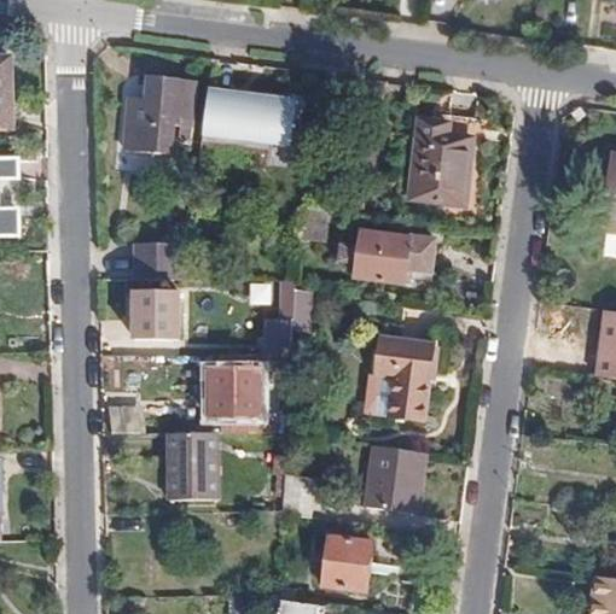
[(9,53),(0,53),(0,124),(11,124),(9,53)]
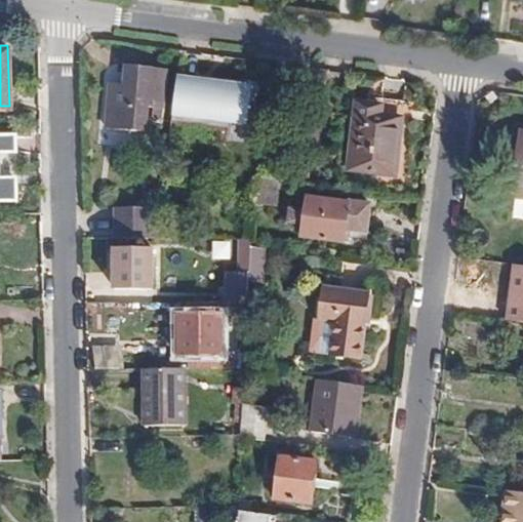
[(160,119),(166,68),(123,63),(122,83),(108,83),(104,126),(143,130),(146,105),(152,106),(151,117),(160,119)]
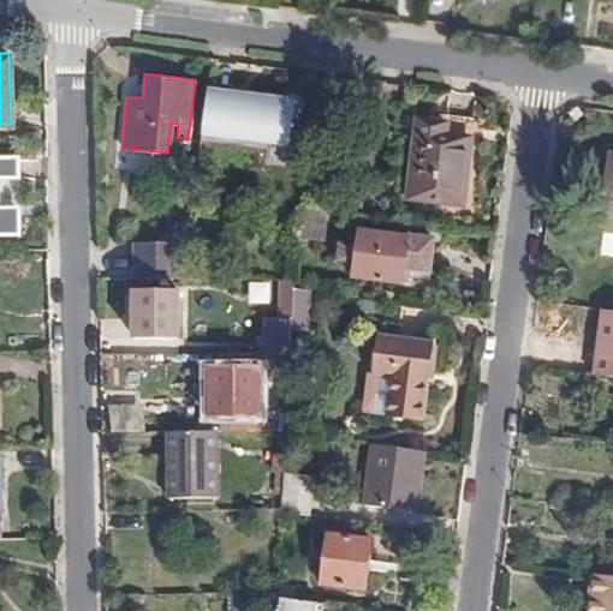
[(295,97),(207,87),(201,131),(289,142),(295,97)]
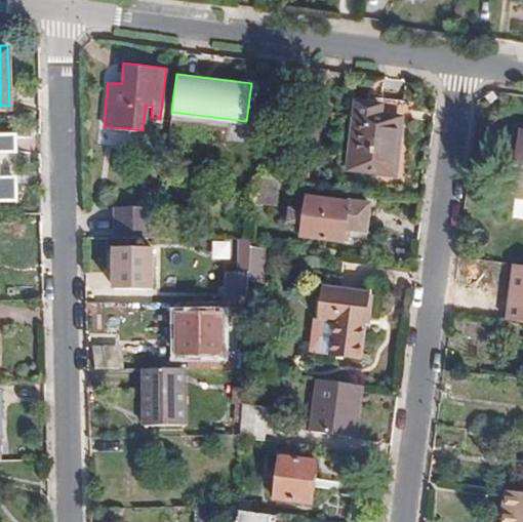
[(354,99),(347,167),(394,172),(400,115),(378,113),(380,103),(354,99)]
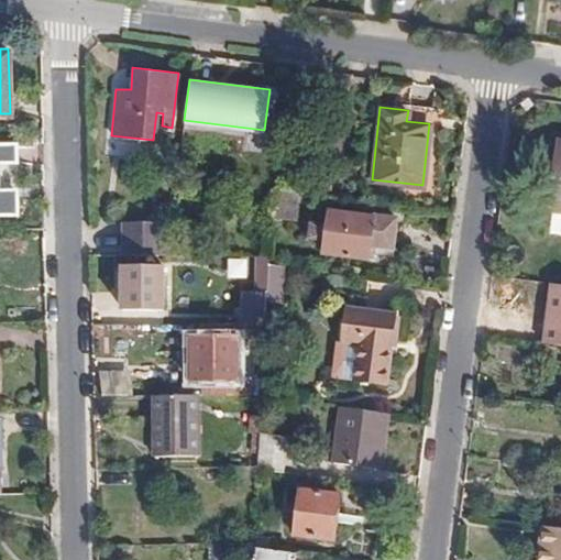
[(560,136),(554,136),(546,209),(560,210),(560,136)]
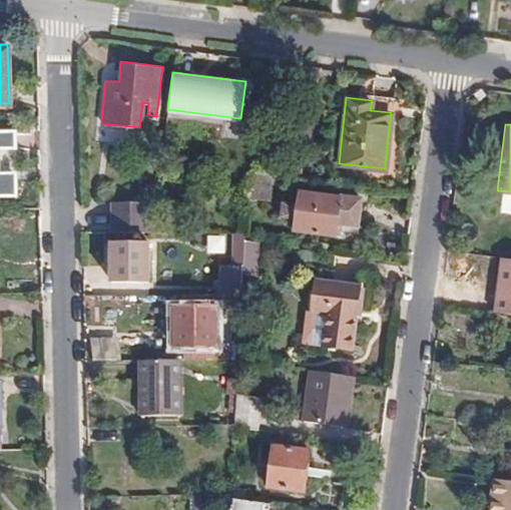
[(14,128),(0,127),(0,193),(15,193),(14,128)]
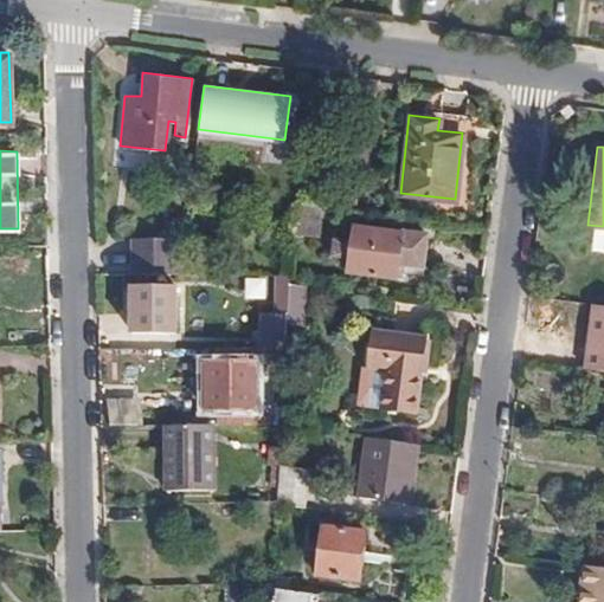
[(316,233),(316,206),(291,202),(290,224),(290,231),(316,233)]
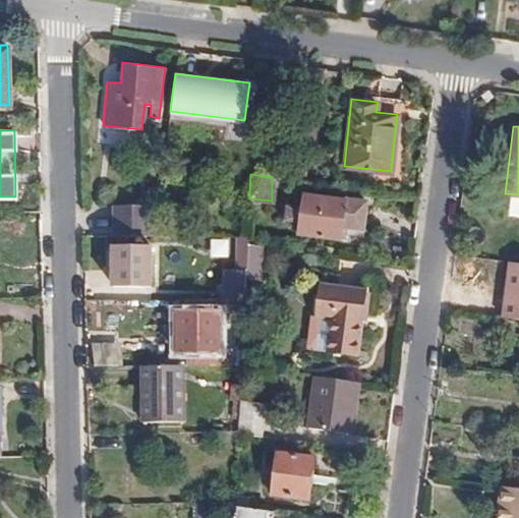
[(224,199),(225,189),(210,187),(209,197),(224,199)]
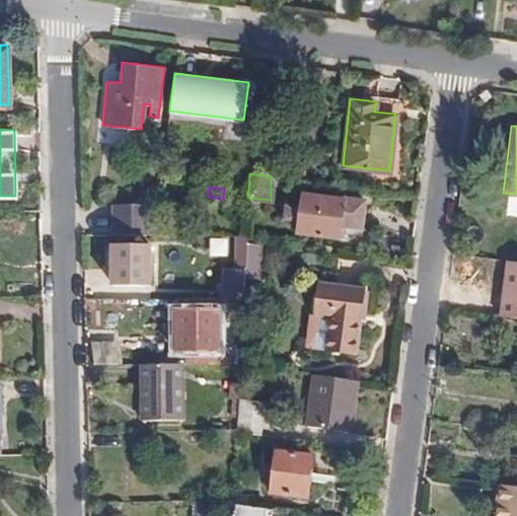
[(300,205),(285,203),(284,203),(282,218),(298,220),(296,232),(338,237),(339,232),(360,235),(361,226),(364,199),(348,197),(302,192),(301,195),(300,205)]
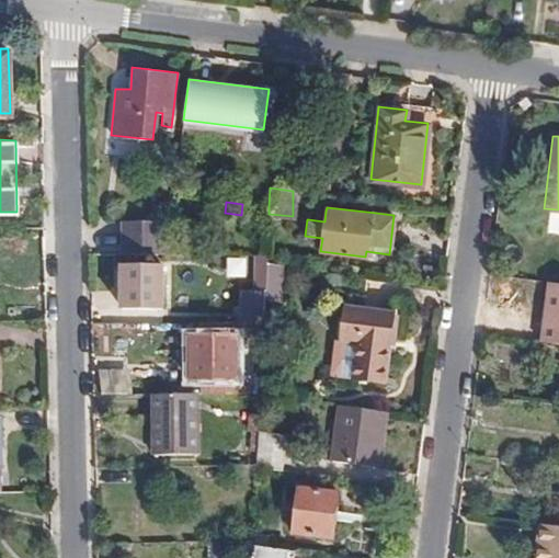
[(310,208),(308,219),(324,221),(326,211),(310,208)]
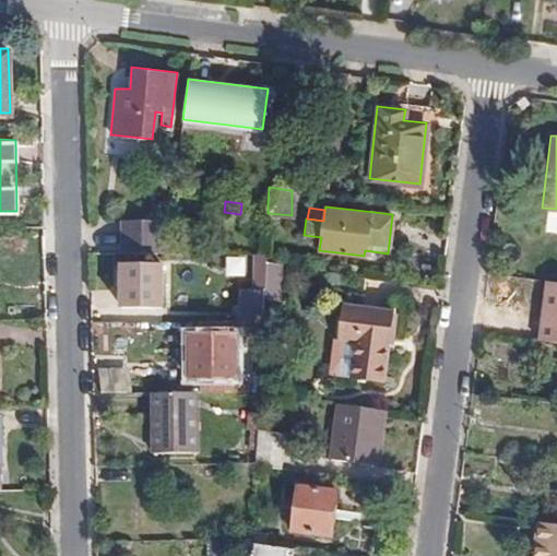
[(120,219),(120,252),(162,252),(162,217),(120,219)]
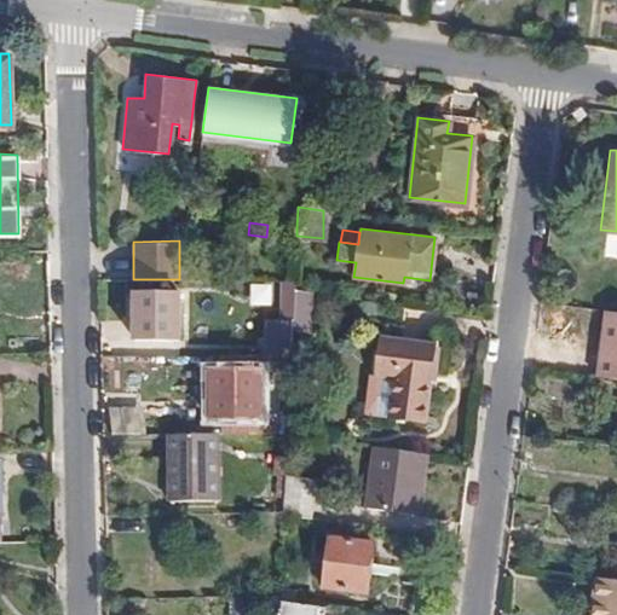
[(616,251),(606,251),(600,306),(616,307),(616,251)]
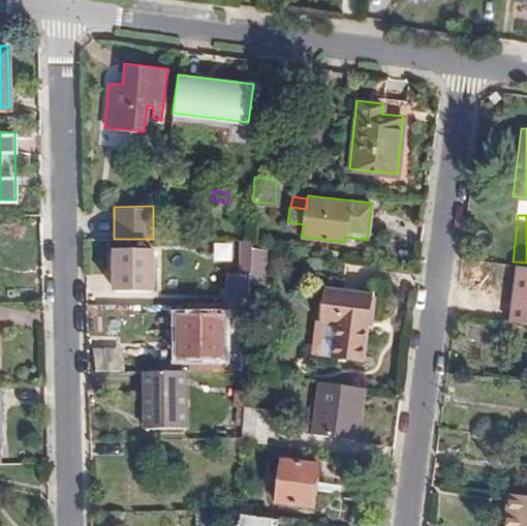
[(248,303),(248,282),(250,246),(251,239),(238,239),(238,271),(229,271),(228,303),(239,303),(248,303)]
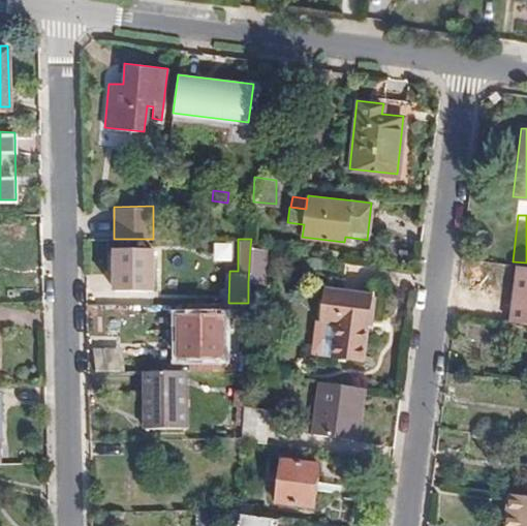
[(265,283),(267,248),(250,246),(248,282),(265,283)]
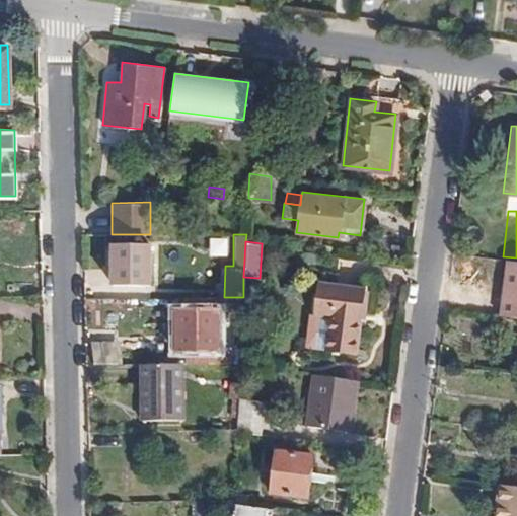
[(149,242),(112,242),(112,284),(149,285),(149,242)]
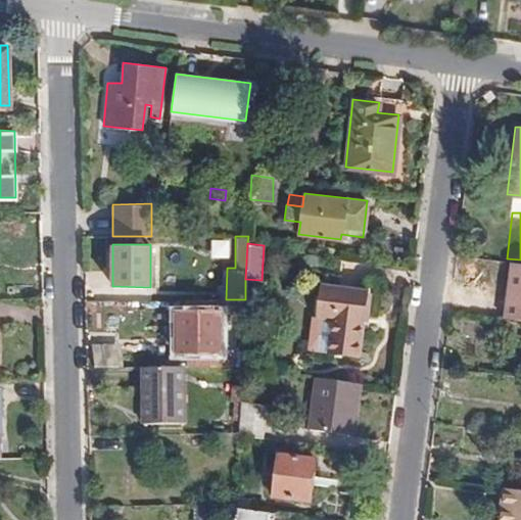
[(473,266),(468,298),(500,302),(506,262),(488,261),(487,268),(473,266)]
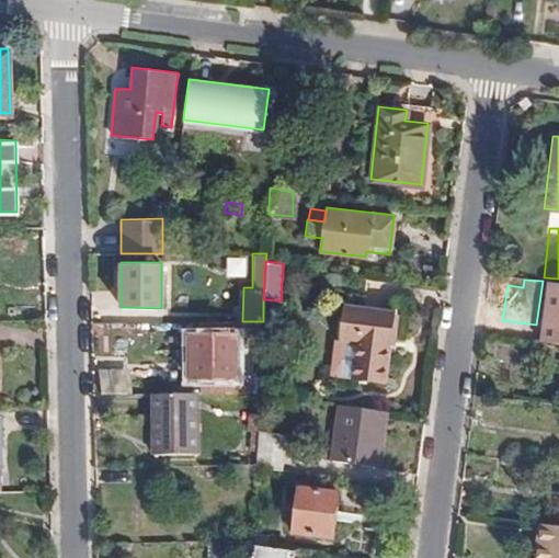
[(353,344),(349,378),(386,383),(395,309),(343,303),(338,341),(353,344)]
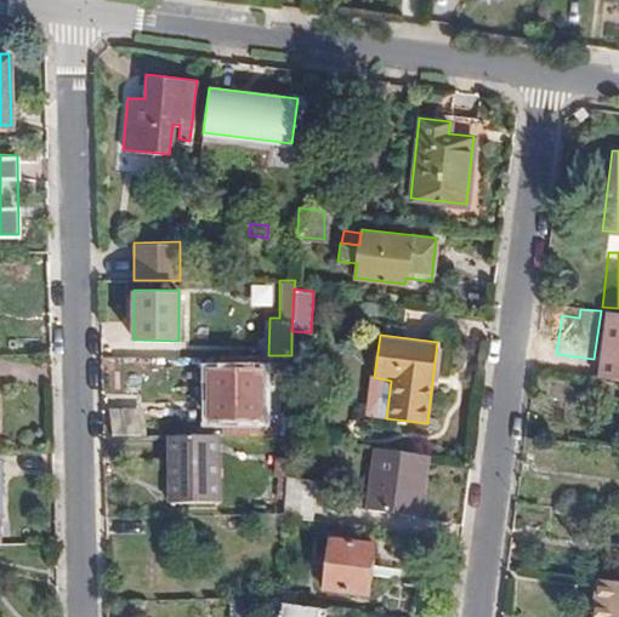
[(268,355),(222,355),(222,369),(206,369),(208,420),(225,418),(225,433),(272,433),(272,420),(263,420),(262,382),(271,382),(271,370),(280,370),(280,355),(268,355)]
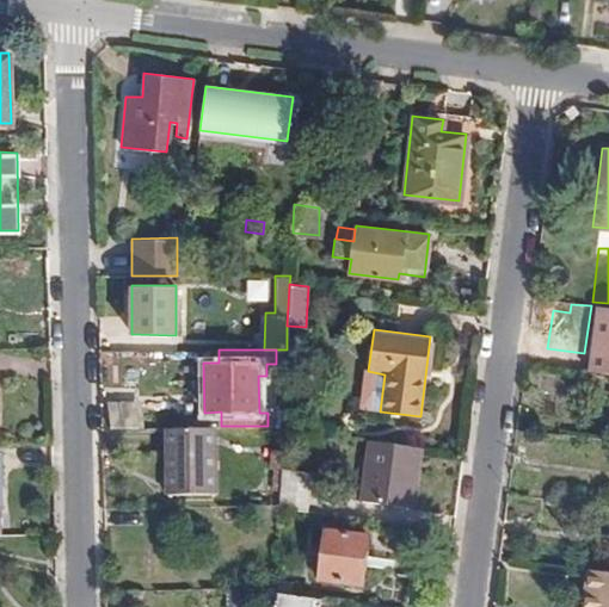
[(591,370),(608,372),(608,358),(592,357),(591,370)]
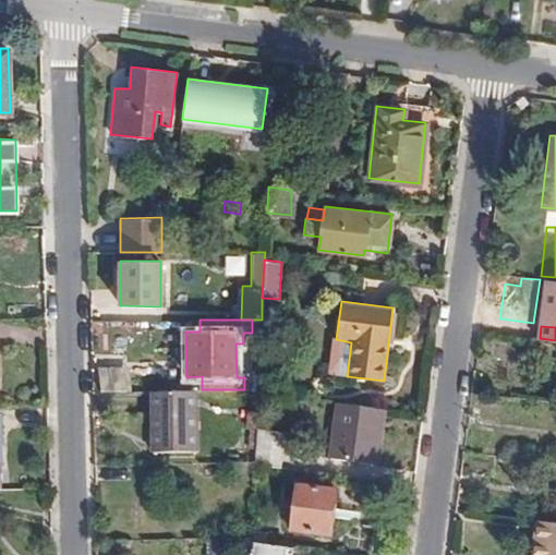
[(325,373),(347,376),(351,342),(336,339),(330,339),(325,373)]
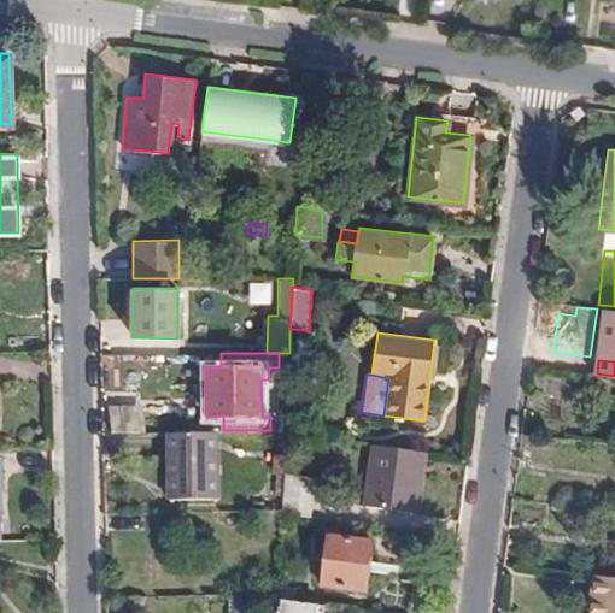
[(107,405),(107,431),(123,431),(123,420),(123,406),(107,405)]
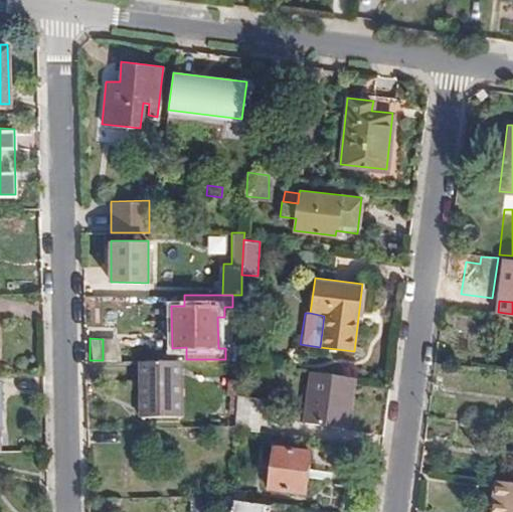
[(118,339),(103,339),(103,351),(103,360),(118,359),(118,339)]
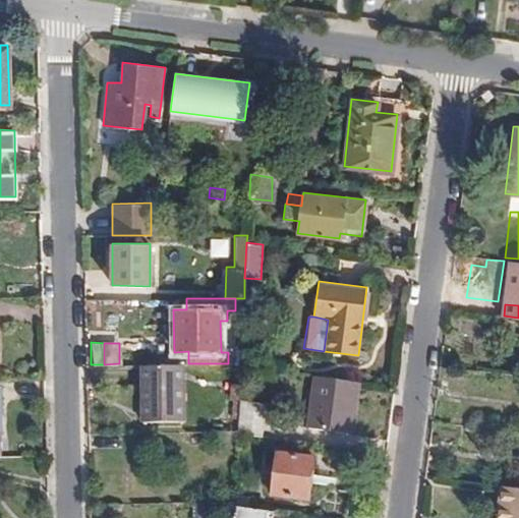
[(183,420),(182,363),(140,363),(140,420),(183,420)]
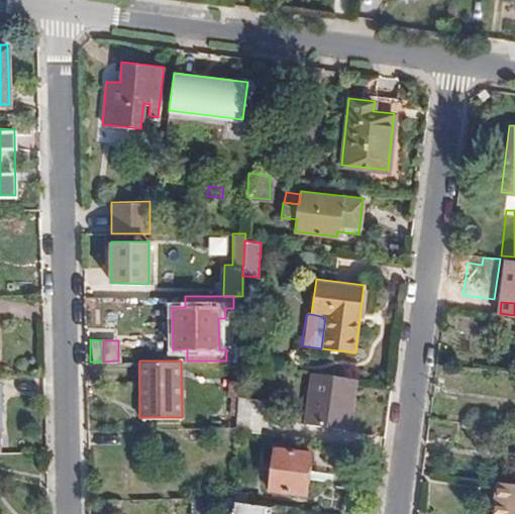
[(348,429),(355,378),(310,373),(303,423),(348,429)]
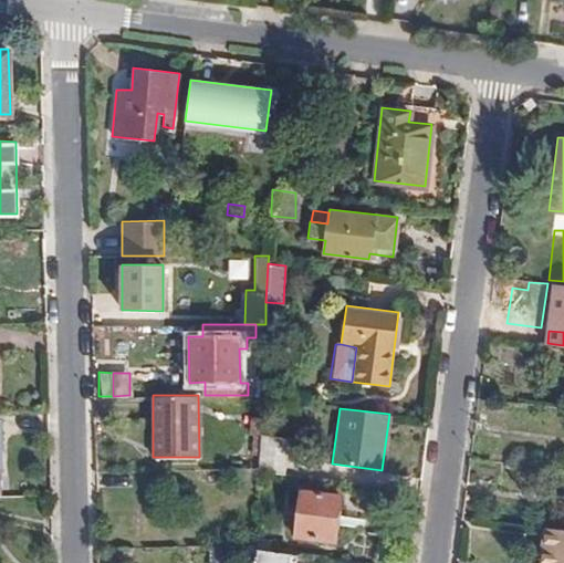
[(252,433),(259,434),(260,418),(250,417),(249,433),(252,433)]
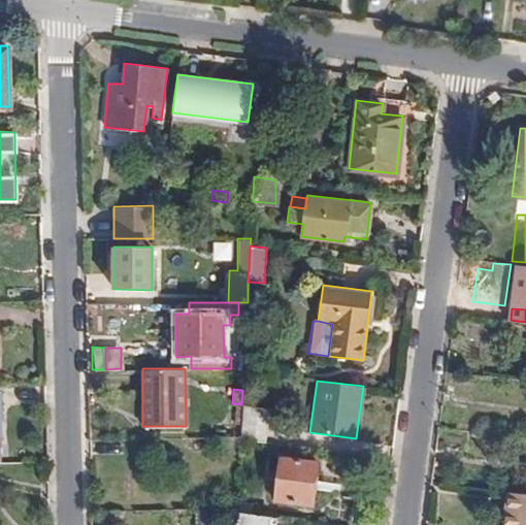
[(240,424),(241,404),(235,403),(233,423),(240,424)]
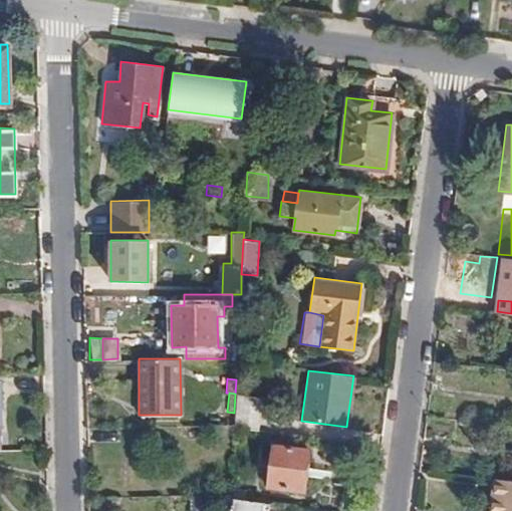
[(233,424),(258,429),(262,397),(235,394),(234,413),(233,424)]
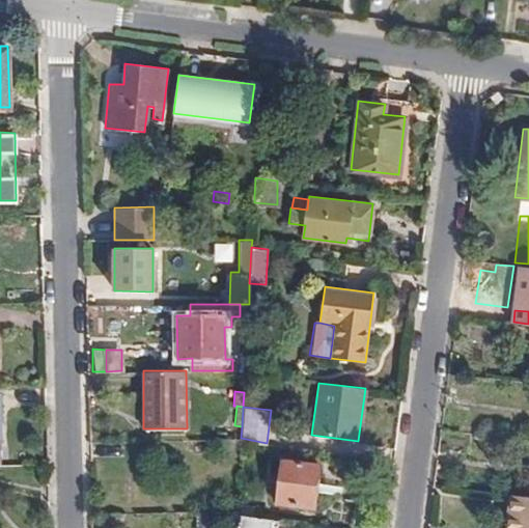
[(321,464),(281,459),(275,503),(314,508),(321,464)]
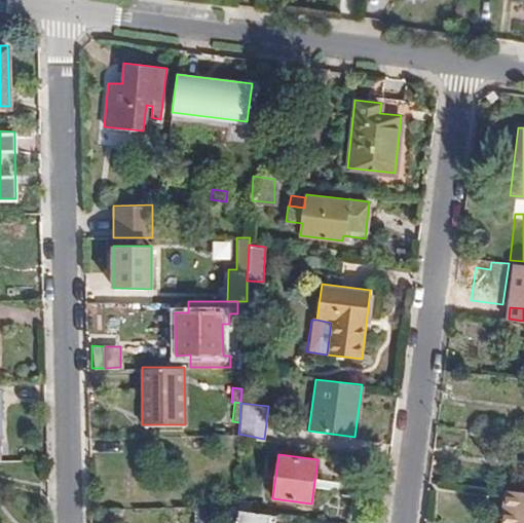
[(523,522),(523,490),(519,490),(514,522),(523,522)]
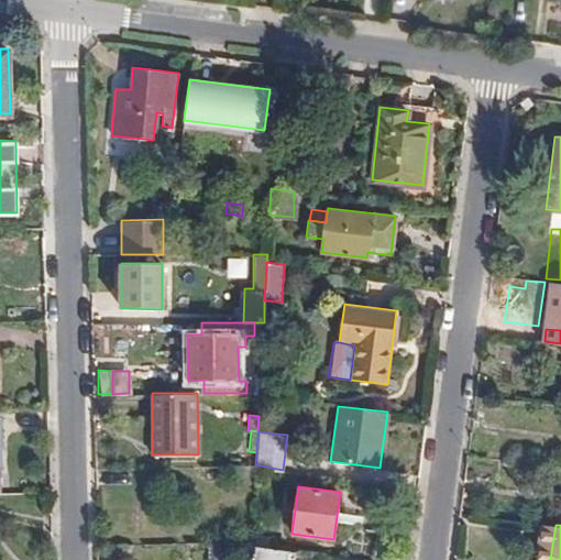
[(293,559),(294,551),(251,545),(249,559),(293,559)]
